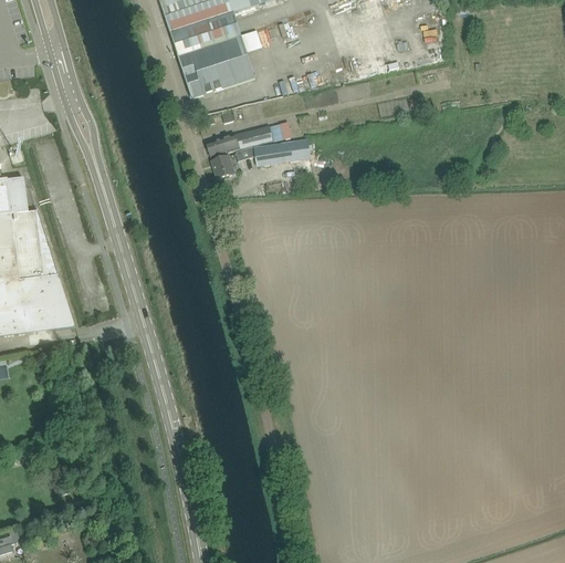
[(158,0),(169,32),(231,12),(233,11),(268,0),(158,0)]
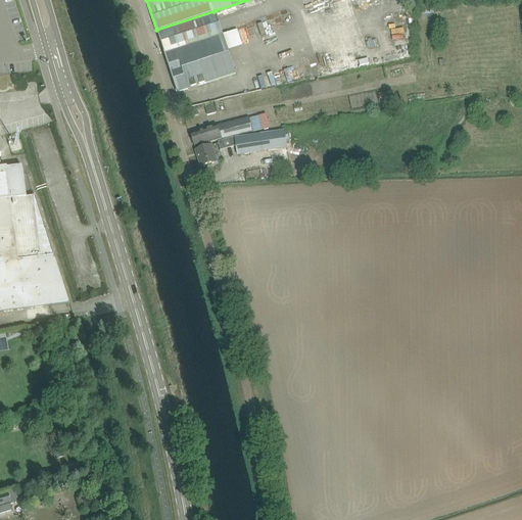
[(256,33),(270,29),(267,18),(253,21),(256,33)]
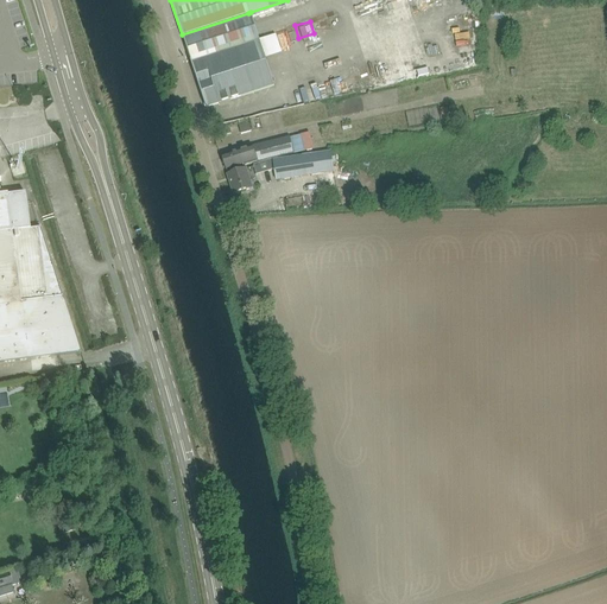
[(190,59),(206,105),(273,82),(258,37),(190,59)]
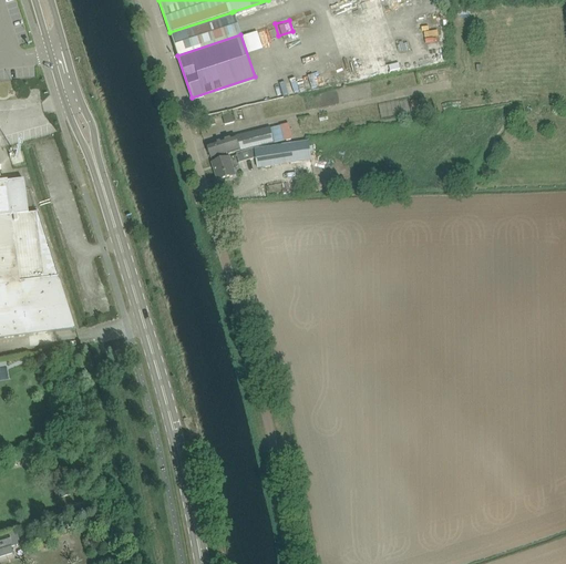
[(284,91),(295,88),(290,75),(280,79),(284,91)]
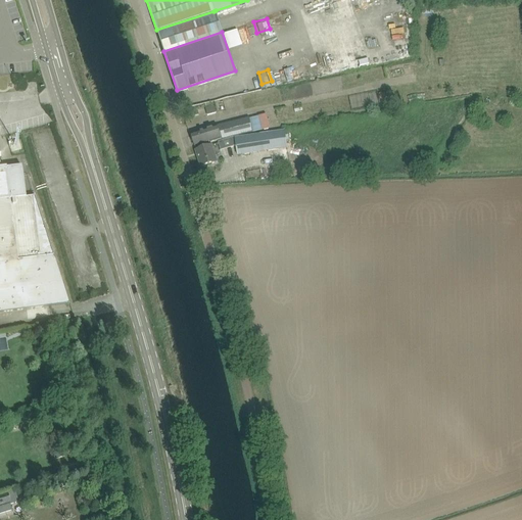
[(221,137),(262,127),(258,113),(204,128),(190,132),(193,143),(207,139),(208,140),(221,137)]
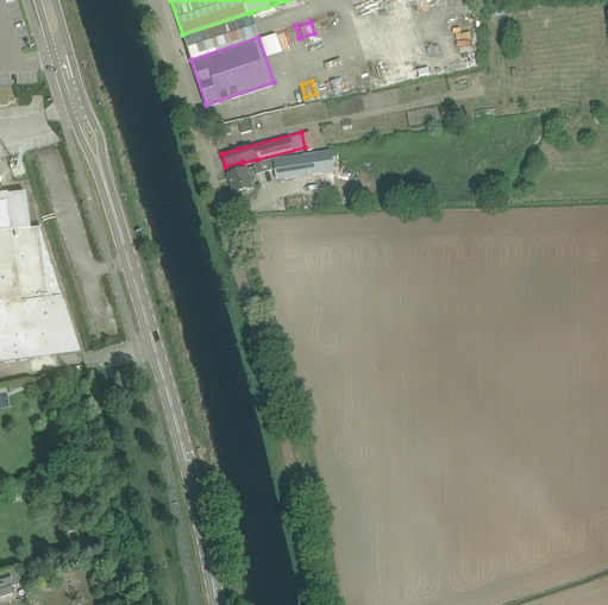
[(305,153),(273,158),(274,166),(276,177),(308,172),(305,153)]
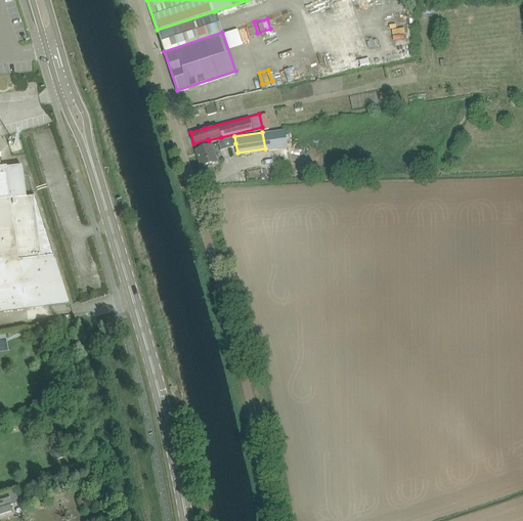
[(195,148),(201,165),(216,160),(211,143),(195,148)]
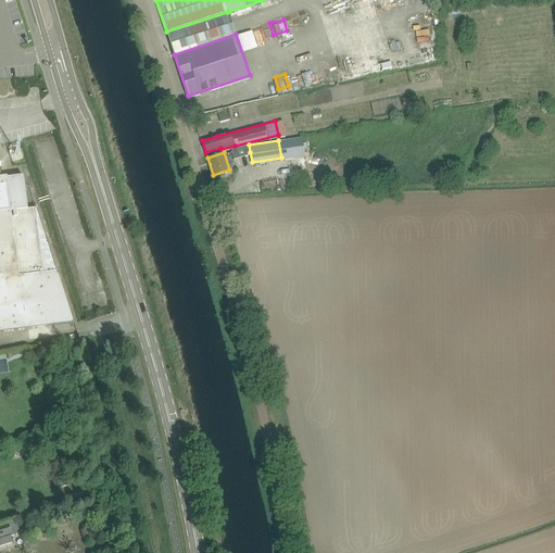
[(36,205),(26,206),(23,174),(5,175),(5,174),(0,175),(0,328),(72,321),(73,321),(36,204),(35,204),(36,205)]
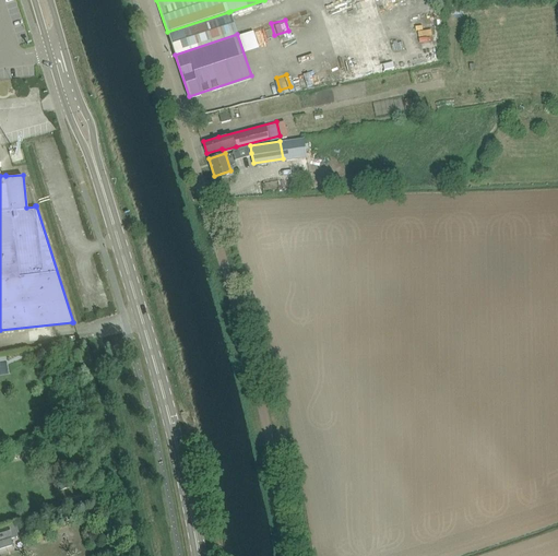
[(9,524),(0,527),(0,536),(9,533),(10,535),(19,533),(14,520),(12,521),(8,522),(9,524)]
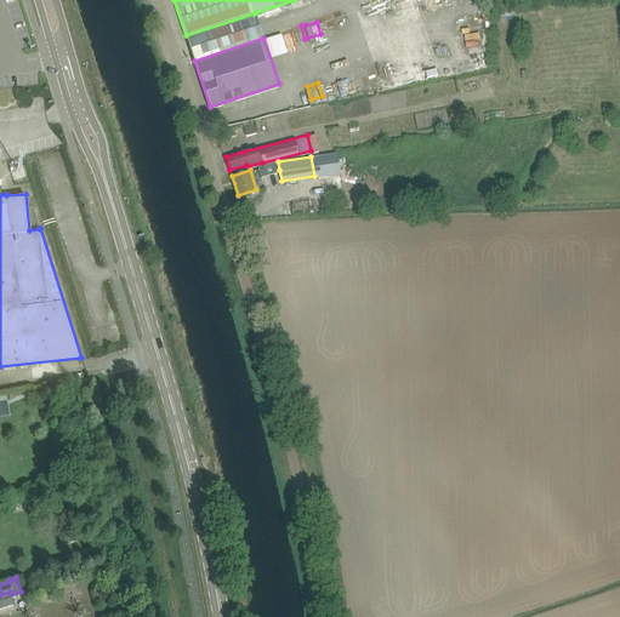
[(10,592),(0,595),(0,605),(12,601),(11,594),(10,592)]
